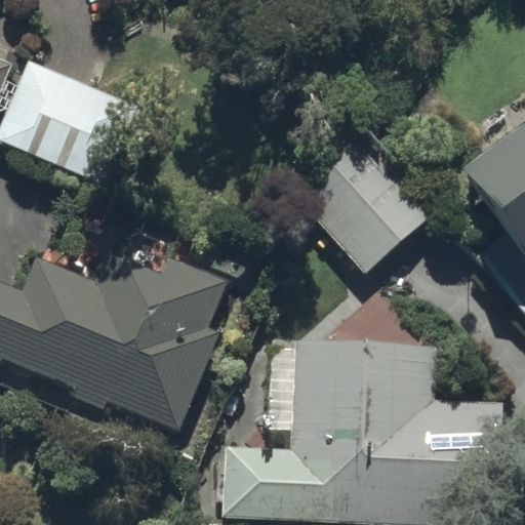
[(0,87),(10,63),(0,57),(0,87)]
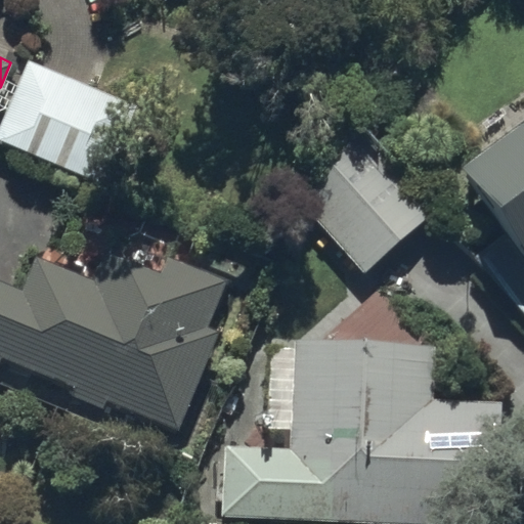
[(137,107),(29,61),(0,128),(0,141),(103,186),(137,107)]
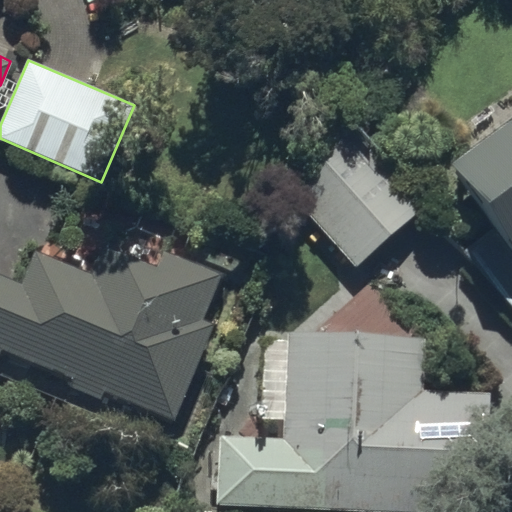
[(511,118),(450,164),(496,226),(466,247),(511,299),(511,118)]
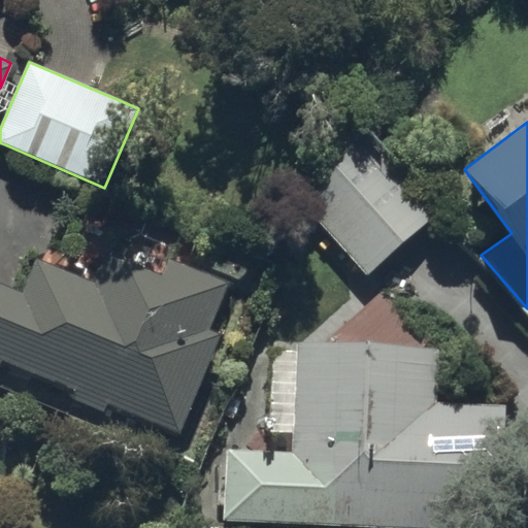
[(365,279),(437,221),(368,138),(297,198),(365,279)]
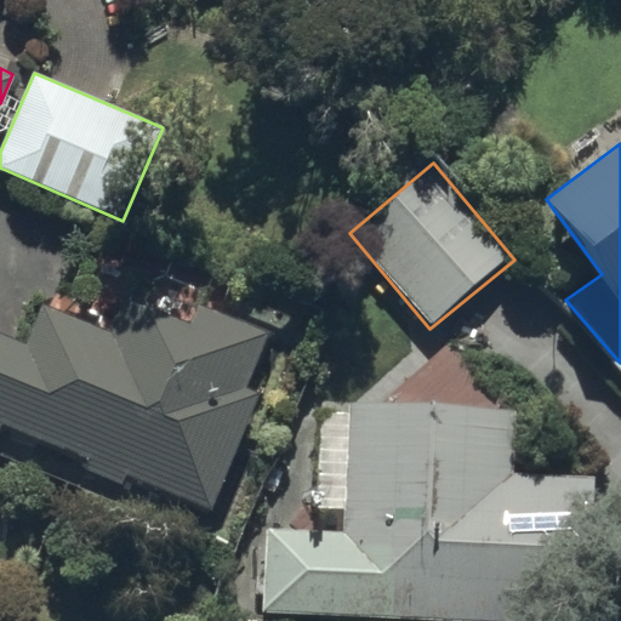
[(43,306),(27,346),(0,334),(0,432),(4,425),(91,461),(87,469),(124,484),(127,476),(212,511),(261,394),(245,388),(268,334),(200,306),(191,328),(126,302),(113,334),(43,306)]
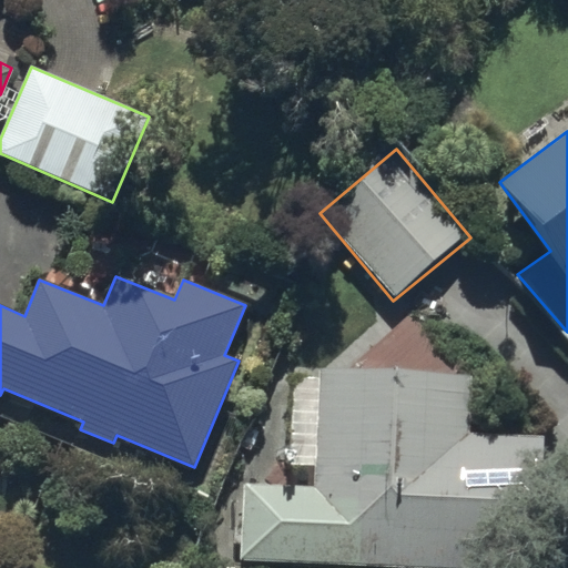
[(242,484),(239,558),(483,567),(539,567),(545,438),(470,435),(473,378),(293,372),(290,464),(314,464),(313,486),(242,484)]
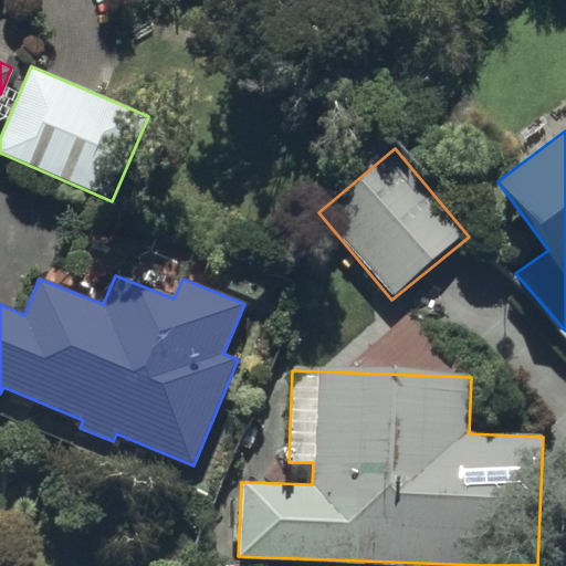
All buildings are outlined.
